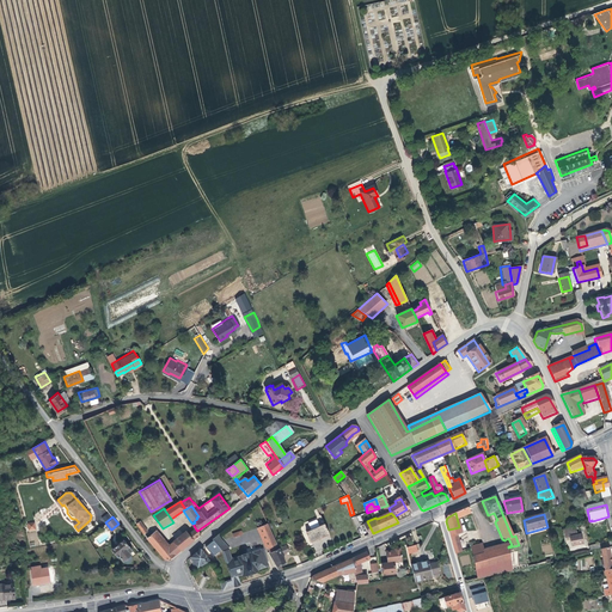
[(355,519),(360,528),(365,525),(360,516),(355,519)]
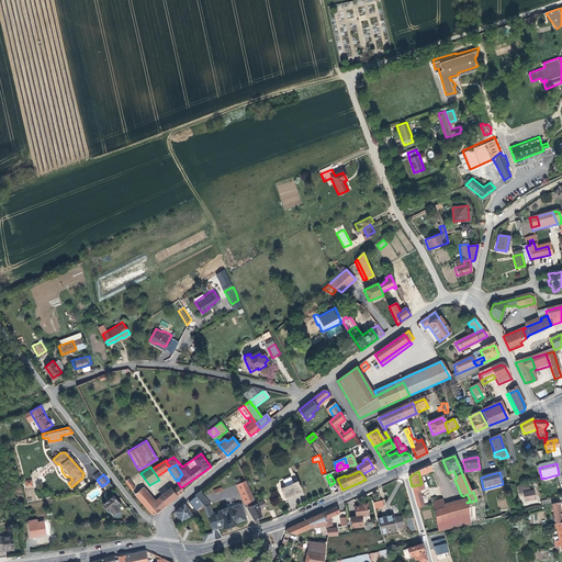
[(135,487),(128,480),(125,482),(132,491),(135,487)]
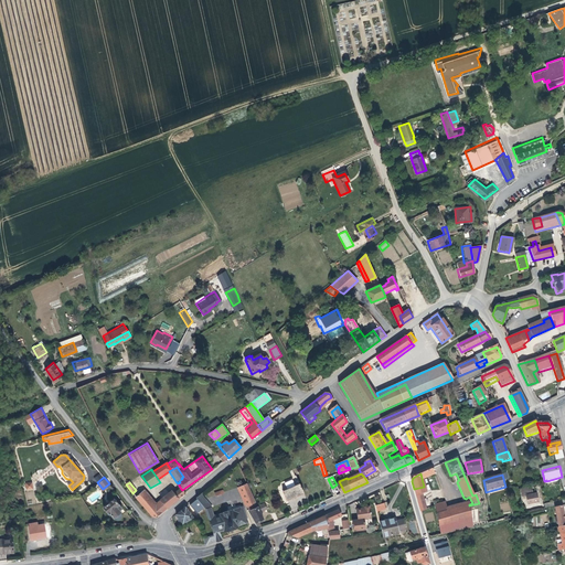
[(248,510),(256,505),(246,483),(238,488),(241,492),(240,492),(246,505),(247,505),(248,510)]
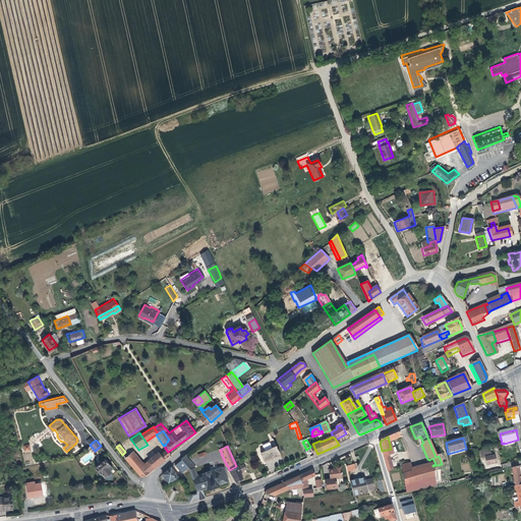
[(279,456),(275,448),(261,454),(265,462),(279,456)]
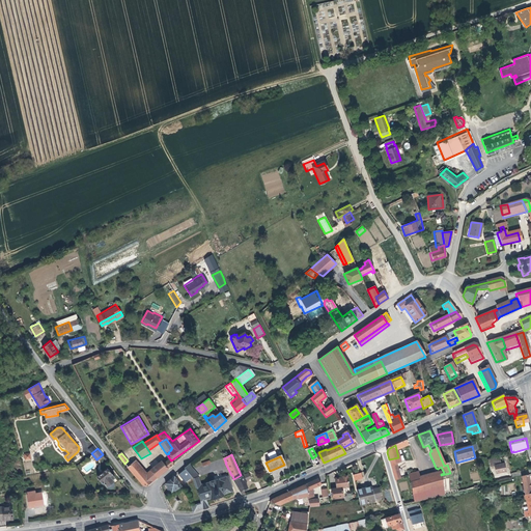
[(400,464),(398,457),(389,459),(395,482),(398,481),(397,476),(395,477),(394,471),(395,471),(394,466),(400,464)]
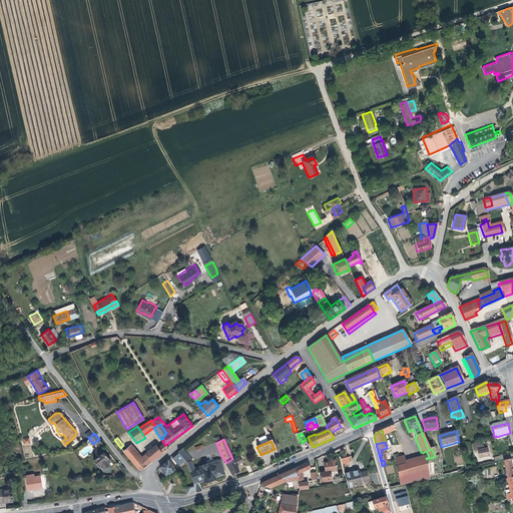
[(165,445),(164,444),(158,449),(156,446),(145,454),(151,461),(168,448),(165,445)]
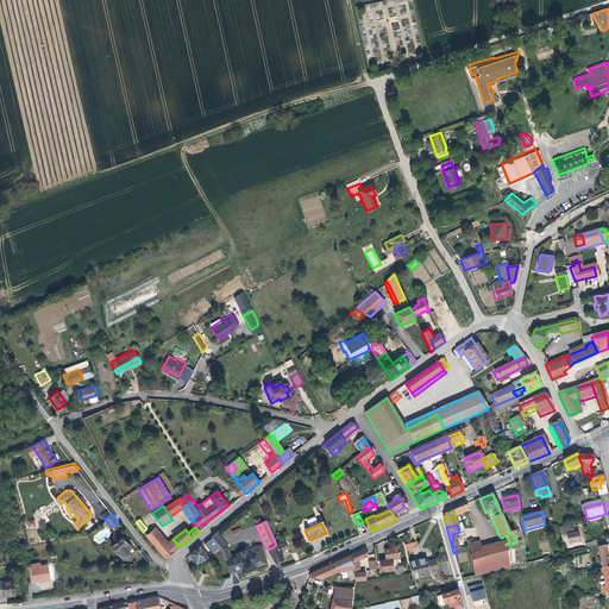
[(173,539),(169,542),(157,528),(155,529),(174,553),(180,547),(173,539)]
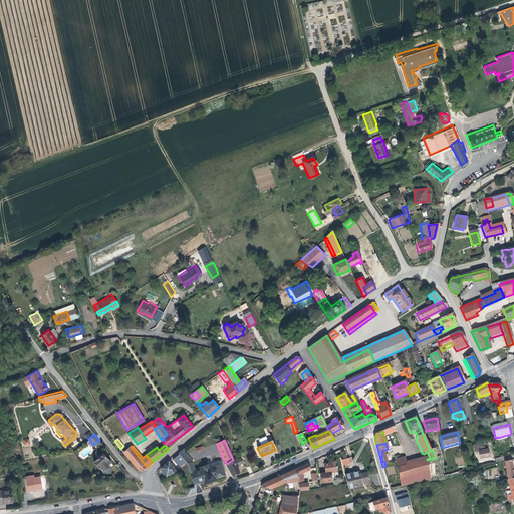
[(147,467),(131,447),(123,453),(139,470),(144,470),(147,467)]
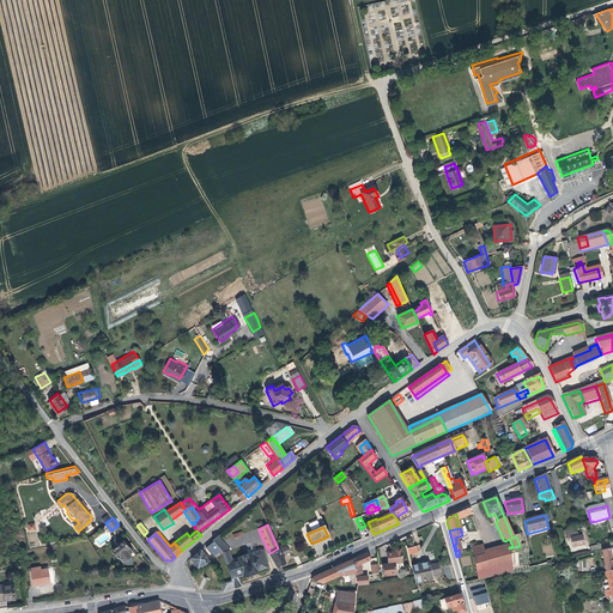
[(583,536),(580,538),(578,534),(571,536),(574,548),(586,545),(583,536)]
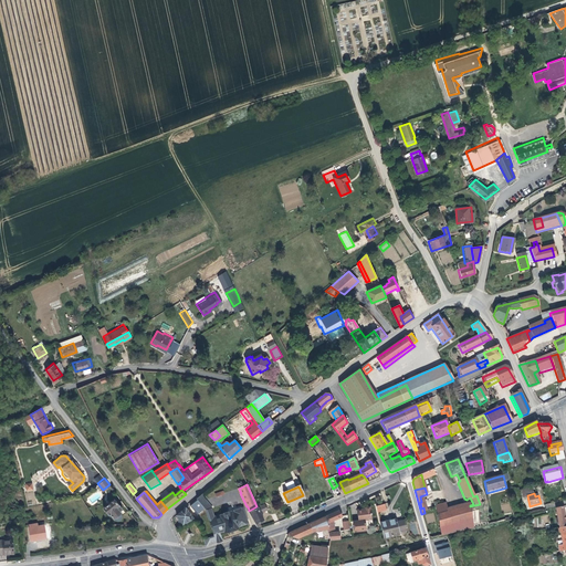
[(211,510),(213,509),(202,495),(197,500),(198,501),(205,510),(206,511),(211,510)]
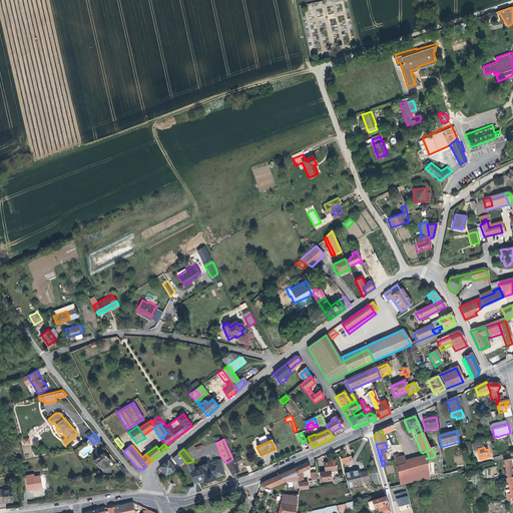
[(106,458),(102,452),(92,460),(97,466),(99,465),(102,469),(108,464),(107,462),(109,461),(107,458),(106,458)]
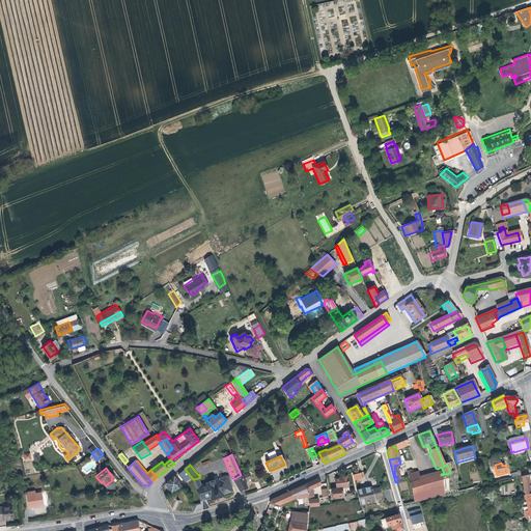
[(186,483),(192,478),(186,470),(179,475),(186,483)]
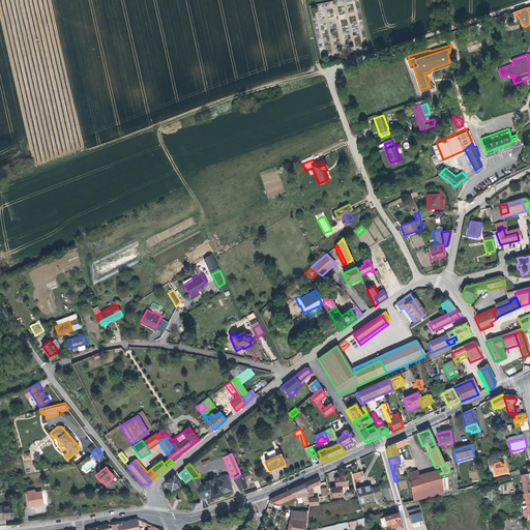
[(418,480),(416,473),(408,476),(410,482),(418,480)]
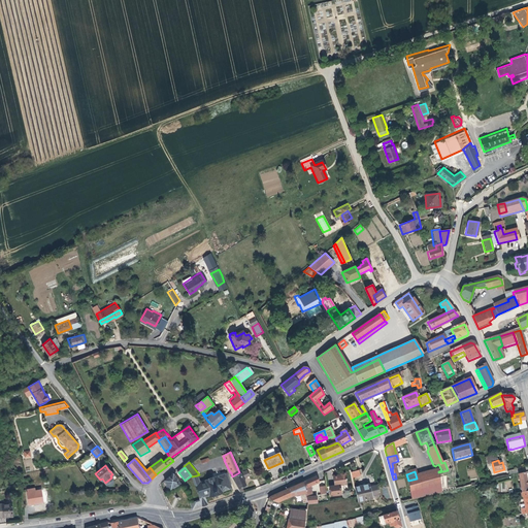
[(409,492),(440,485),(438,472),(408,481),(409,492)]
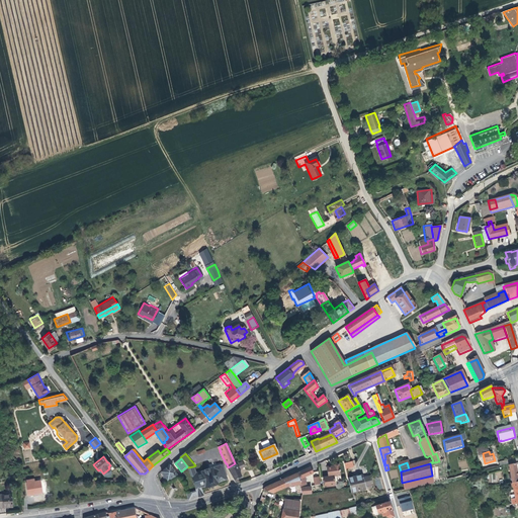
[(509,465),(513,483),(517,482),(517,476),(516,464),(509,465)]
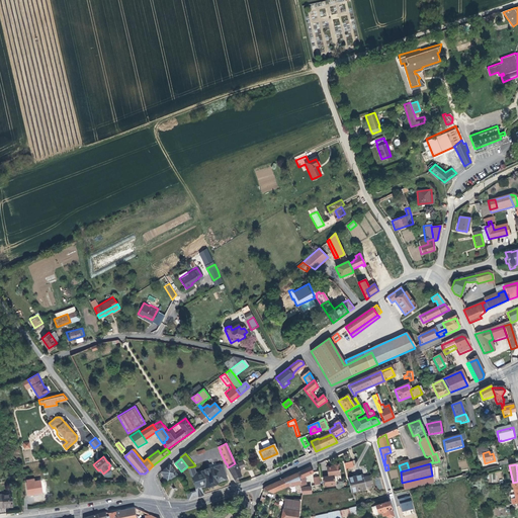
[(175,470),(171,465),(162,471),(168,481),(175,476),(172,472),(175,470)]
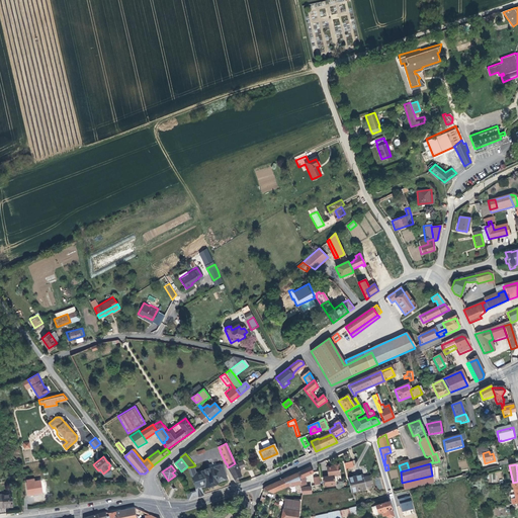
[(227,480),(222,465),(195,473),(193,466),(188,467),(197,493),(201,491),(200,488),(204,487),(204,488),(218,484),(218,483),(227,480)]
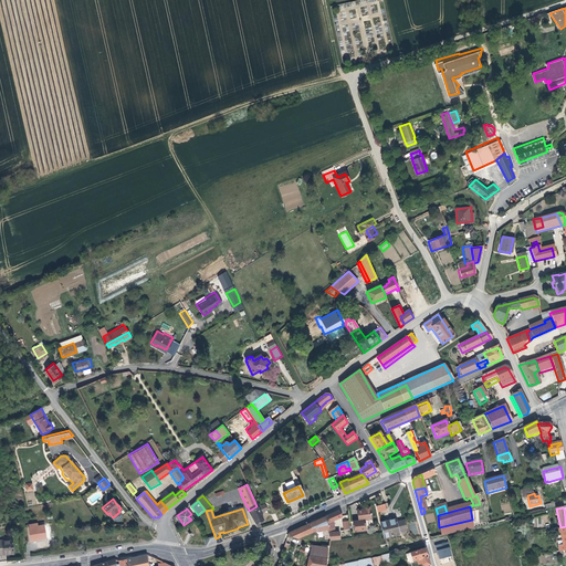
[(263,521),(260,514),(258,509),(250,512),(255,524),(259,523),(263,521)]
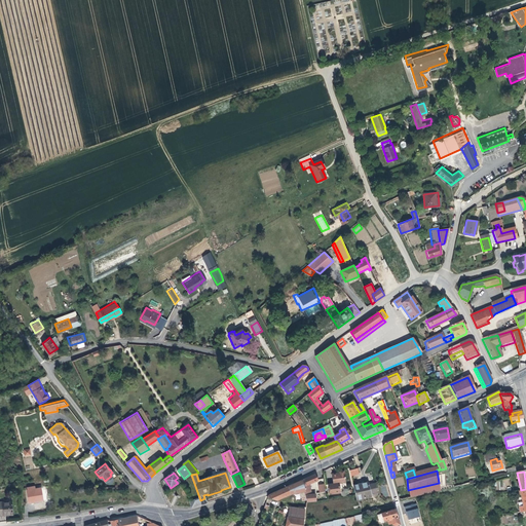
[(338,485),(344,485),(343,474),(337,474),(337,475),(331,476),(332,486),(327,486),(328,496),(339,495),(338,485)]
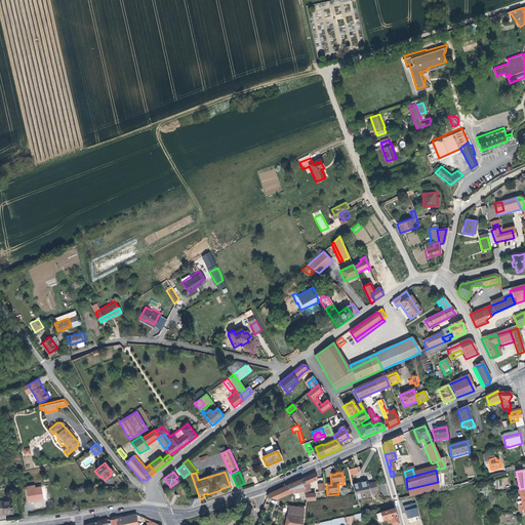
[(315,475),(300,481),(305,496),(305,502),(314,501),(314,493),(310,494),(309,484),(317,481),(315,475)]
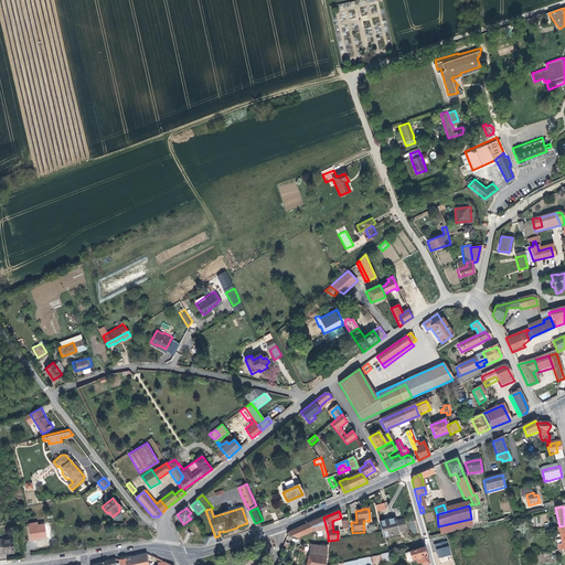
[(326,534),(328,534),(323,518),(289,532),(287,534),(297,536),(310,532),(324,530),(326,534)]
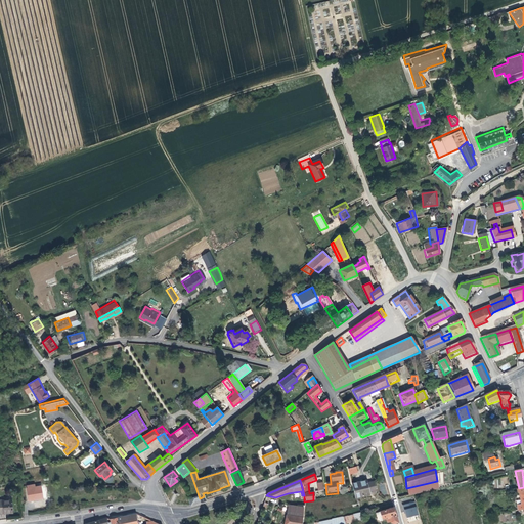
[(408,496),(438,489),(437,481),(406,488),(408,496)]
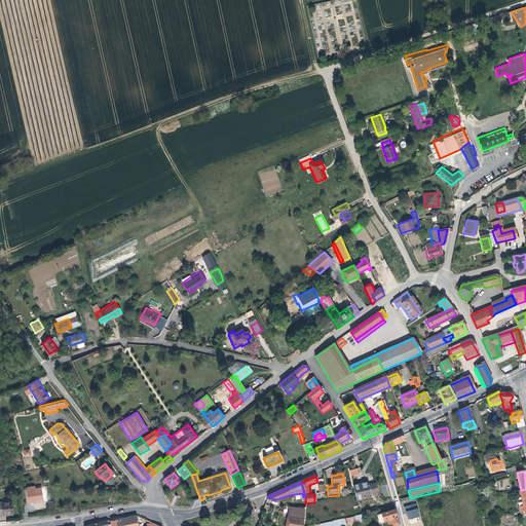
[(357,500),(371,497),(368,484),(352,487),(357,500)]
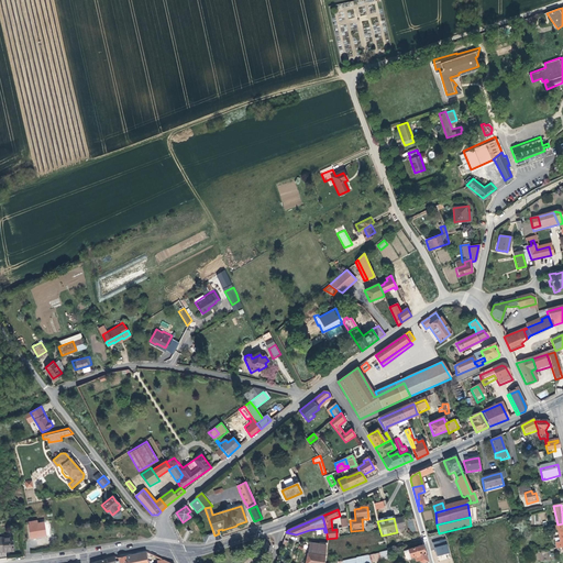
[(394,520),(397,532),(405,531),(401,519),(394,520)]
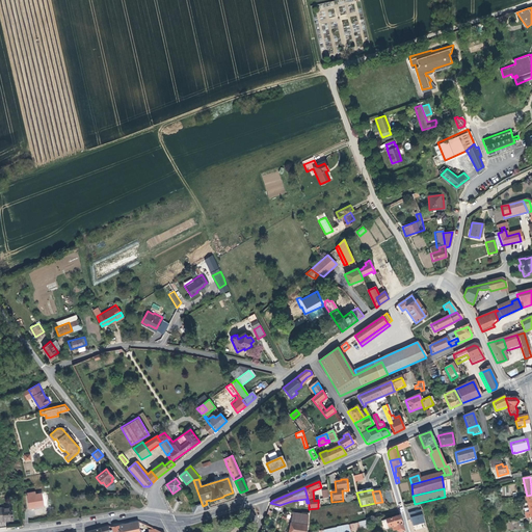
[(40,494),(30,495),(29,491),(26,493),(26,496),(25,496),(27,509),(42,506),(40,494)]
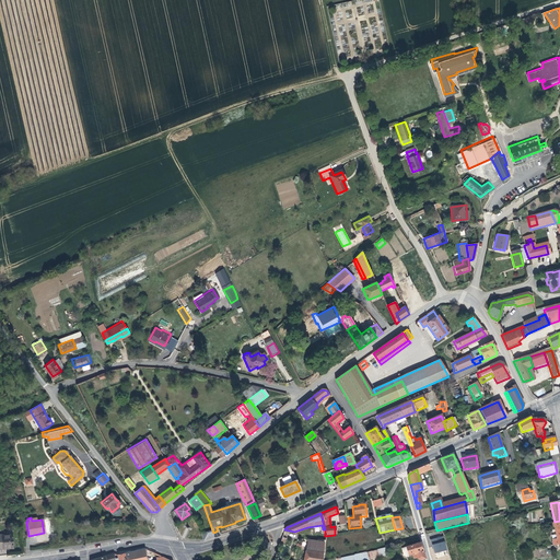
[(11,536),(0,535),(0,549),(11,550),(11,536)]
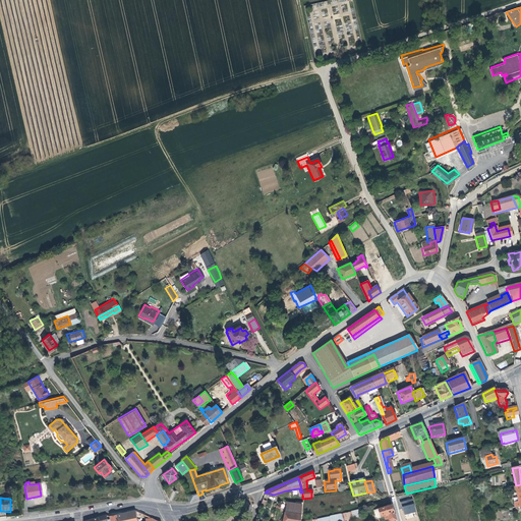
[(414,517),(412,513),(416,512),(412,499),(401,502),(406,519),(414,517)]
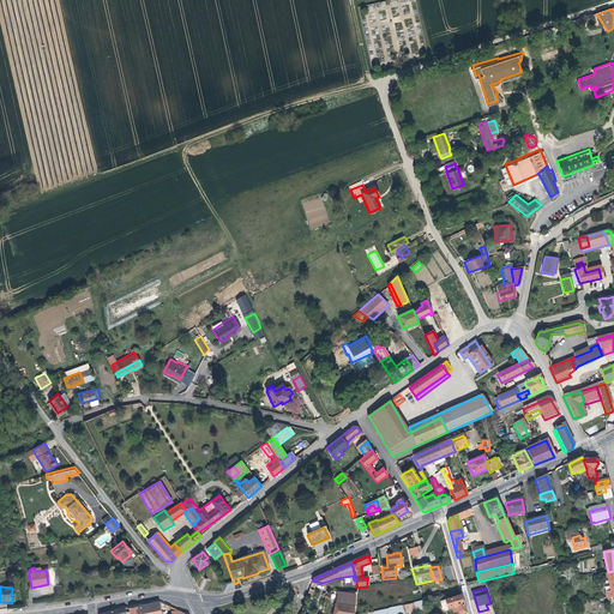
[(354,597),(337,594),(336,599),(335,605),(354,608),(354,597)]
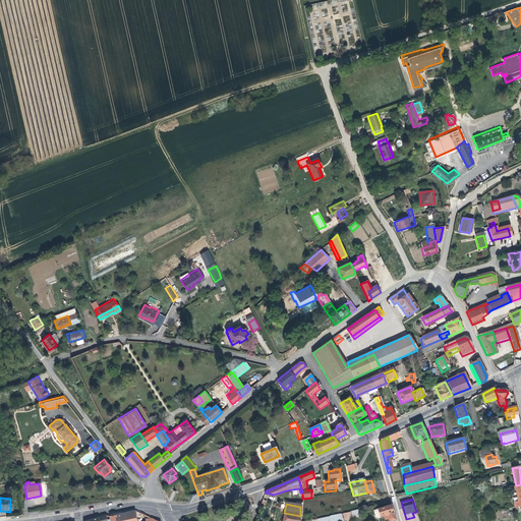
[(284,513),(285,508),(276,506),(272,520),(299,520),(300,516),(284,513)]
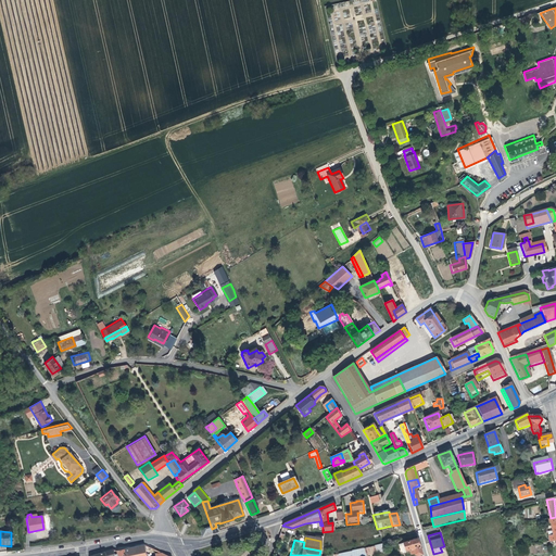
[(417,555),(421,555),(417,540),(411,541),(411,540),(407,541),(408,542),(400,545),(402,554),(409,552),(411,554),(414,553),(414,554),(417,555)]
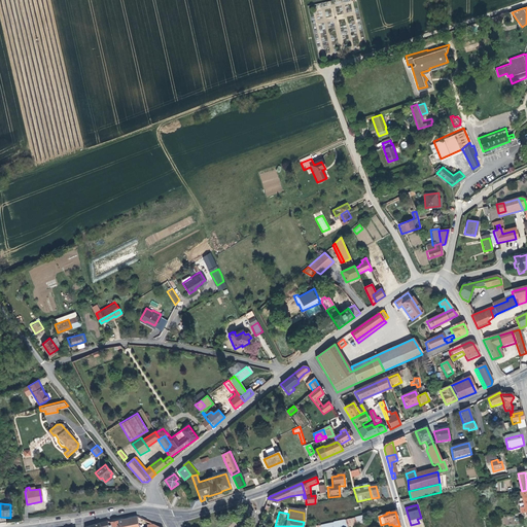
[(347,526),(355,525),(354,521),(354,517),(319,524),(319,526),(347,526)]
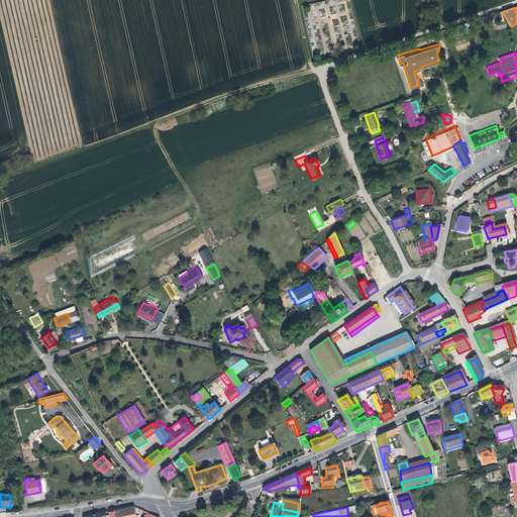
[(135,516),(133,508),(116,511),(109,513),(110,516),(135,516)]
